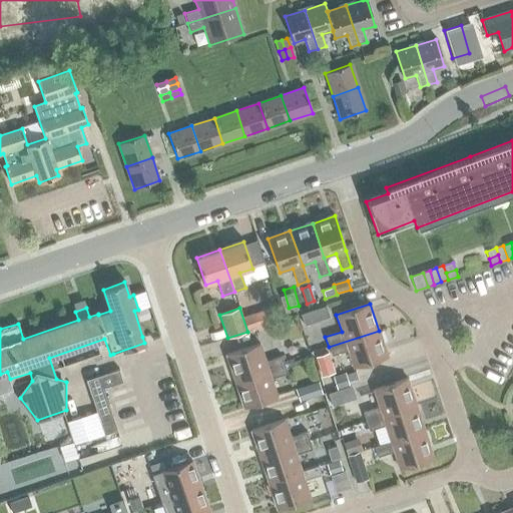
[(244,317),(249,331),(272,324),(267,309),(244,317)]
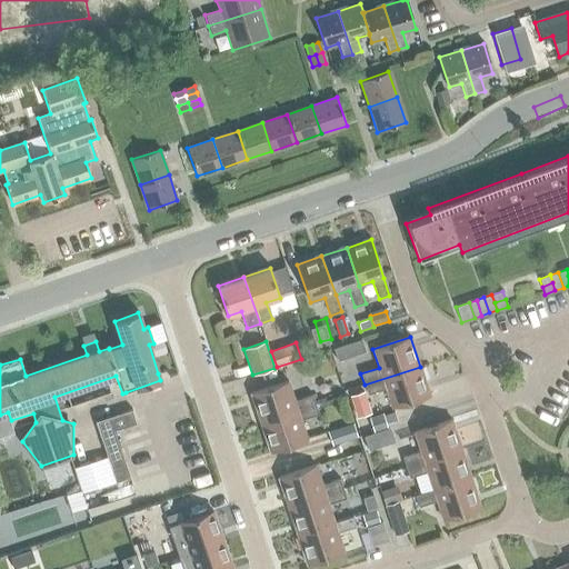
[(340,346),(333,349),(338,361),(345,359),(340,346)]
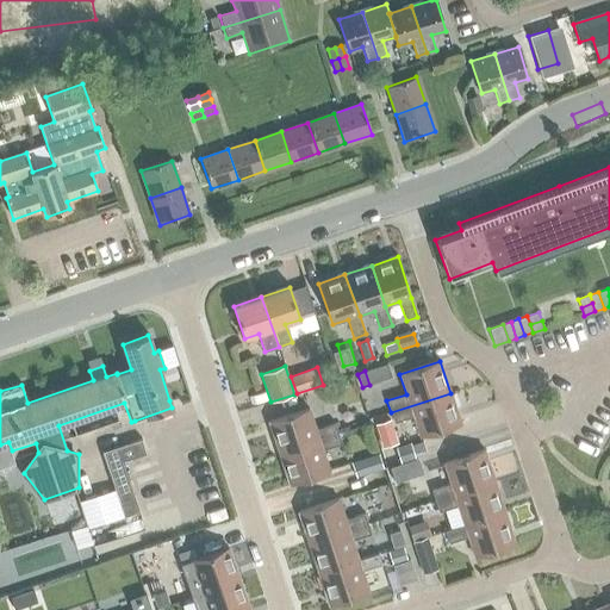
[(450,393),(391,412),(394,423),(414,417),(421,437),(460,424),(450,393)]
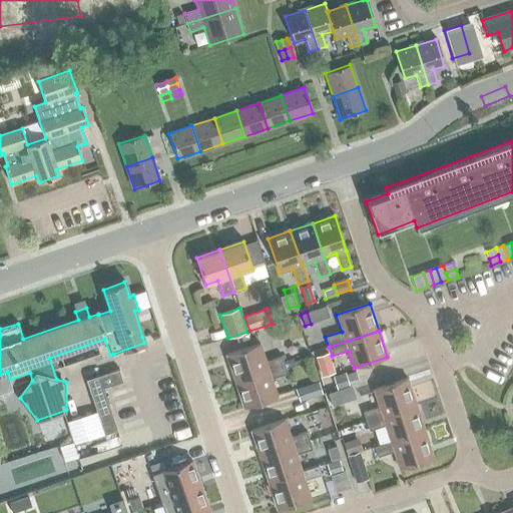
[(225,355),(234,381),(284,365),(282,356),(265,362),(260,344),(225,355)]
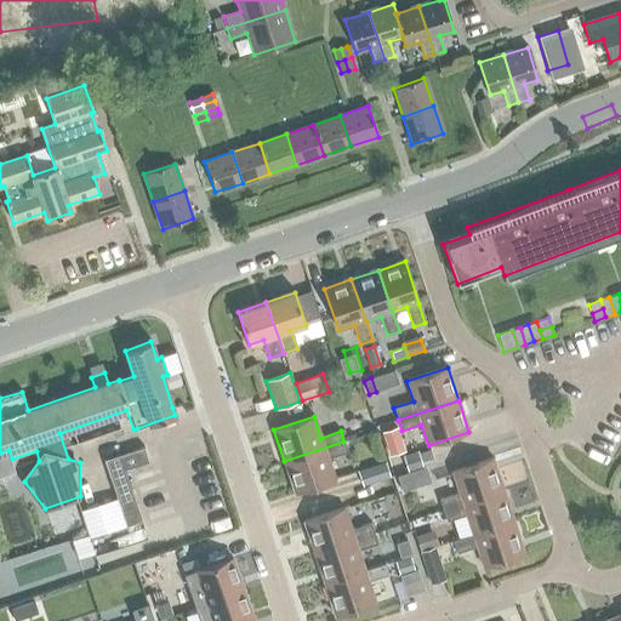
[(369,416),(349,422),(354,438),(374,432),(369,416)]
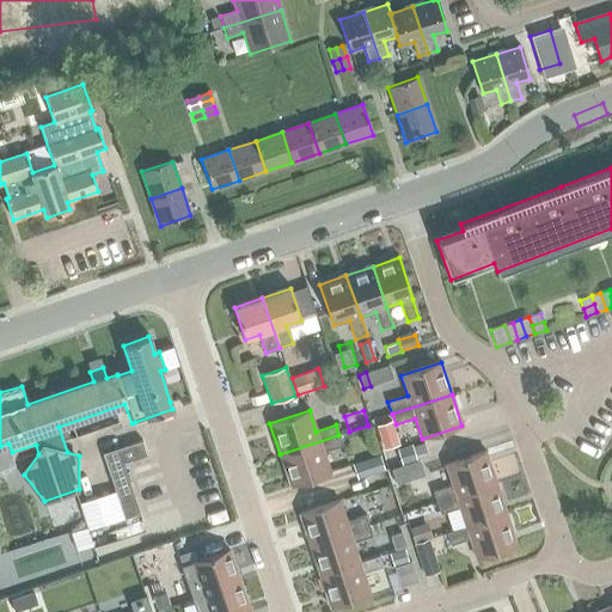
[(375,427),(384,450),(399,445),(391,421),(375,427)]
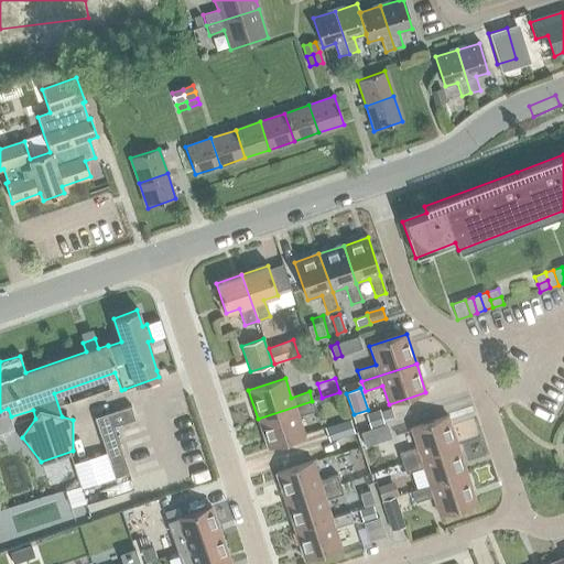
[(312,401),(258,419),(268,448),(304,436),(297,416),(315,411),(312,401)]
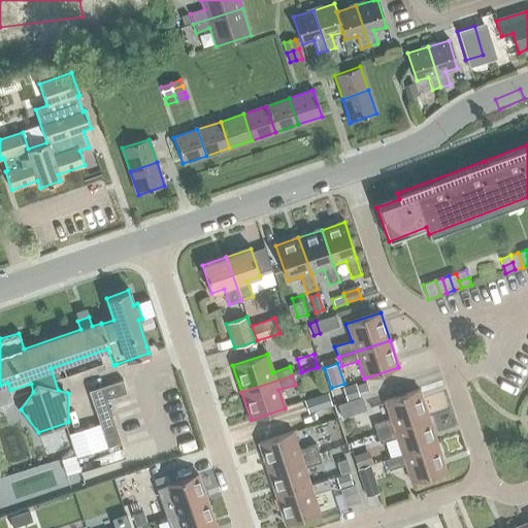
[(122,381),(89,392),(107,448),(110,447),(119,443),(119,442),(104,400),(126,392),(122,381)]
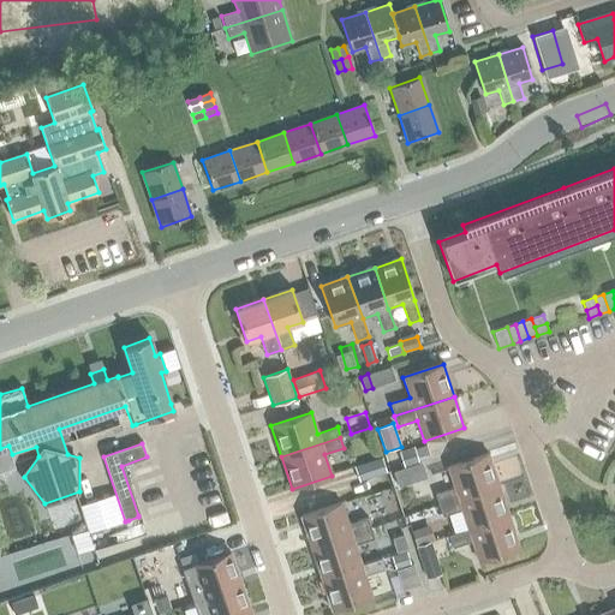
[(425,445),(399,453),(404,466),(418,461),(417,459),(429,454),(425,445)]
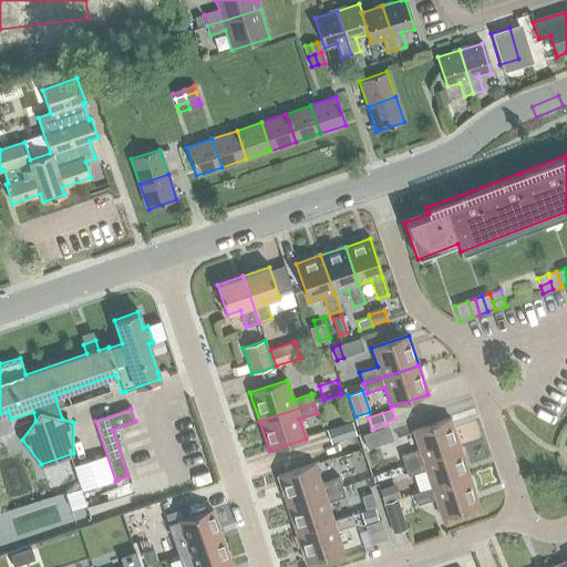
[(401,456),(404,466),(460,449),(450,419),(412,431),(419,450),(401,456)]
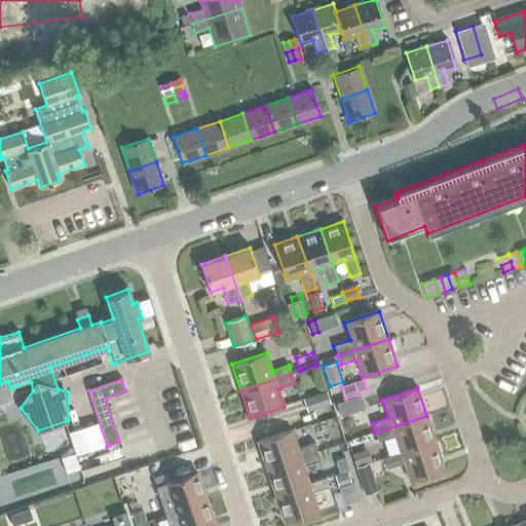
[(302,400),(306,412),(330,404),(326,391),(302,400)]
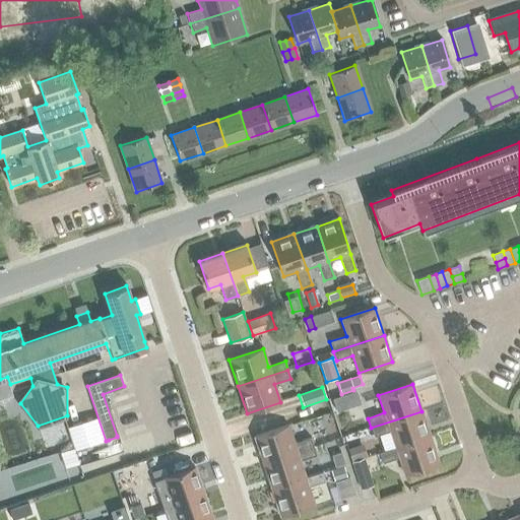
[(332,399),(336,411),(360,404),(355,392),(332,399)]
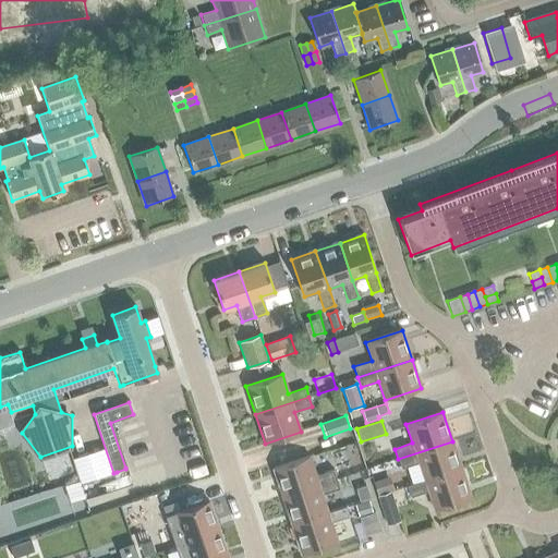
[(419,463),(424,481),(461,469),(452,441),(398,459),(401,469),(419,463)]
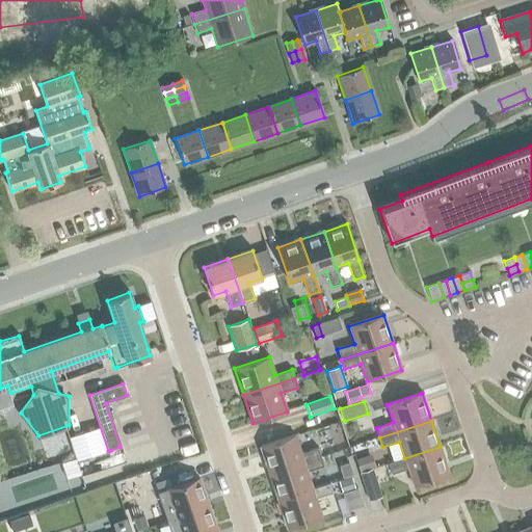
[(101,427),(69,439),(76,460),(76,461),(108,451),(101,427)]
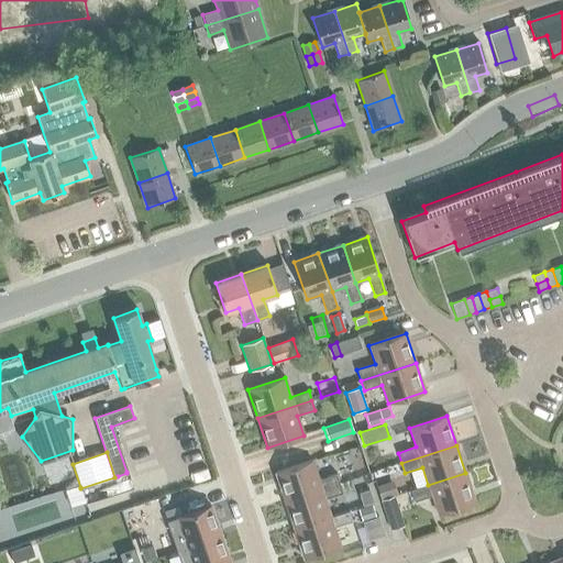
[(275,473),(285,501),(339,484),(335,474),(318,479),(311,461),(275,473)]
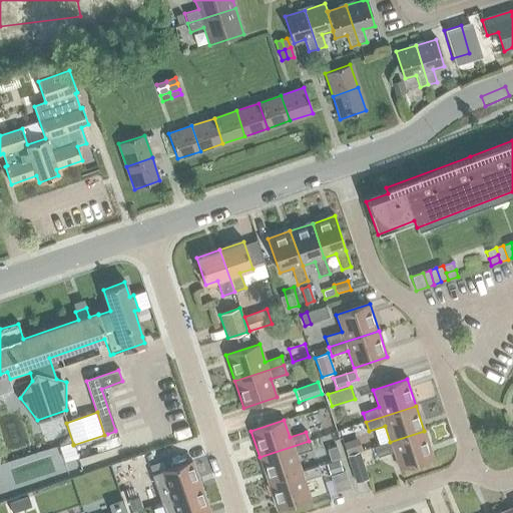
[(433,458),(424,432),(424,431),(390,442),(374,447),(377,457),(394,452),(399,469),(433,458)]
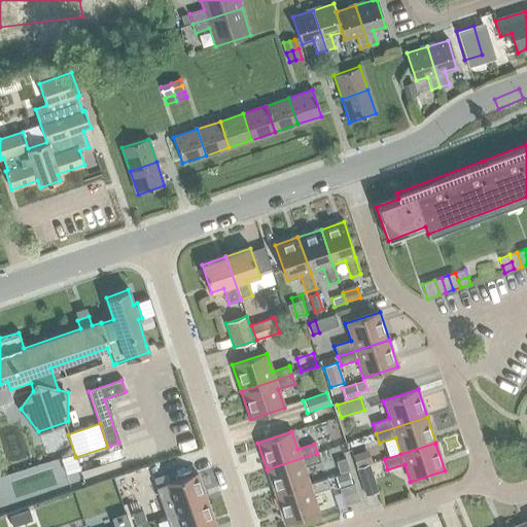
[(267,469),(275,495),(309,484),(304,467),(320,462),(317,453),(267,469)]
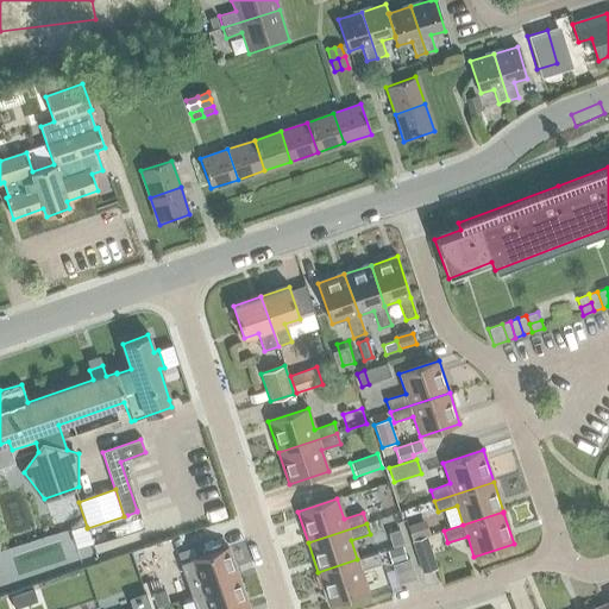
[(412,539),(426,535),(422,523),(408,528),(412,539)]
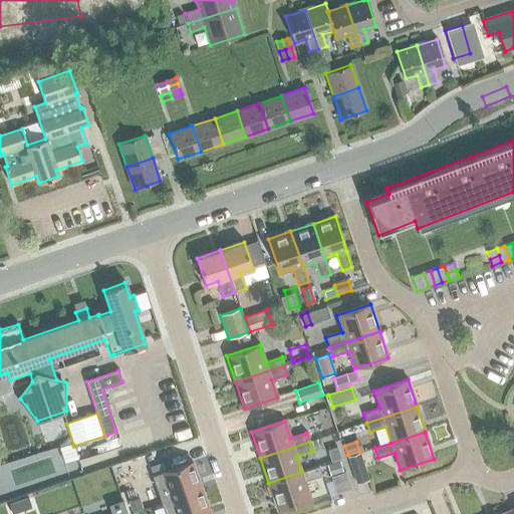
[(340,459),(336,448),(328,450),(332,462),(340,459)]
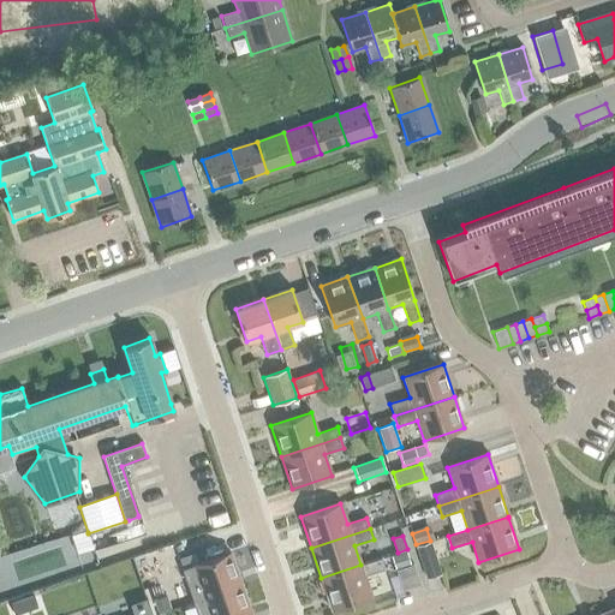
[(416,548),(427,580),(441,575),(430,543),(416,548)]
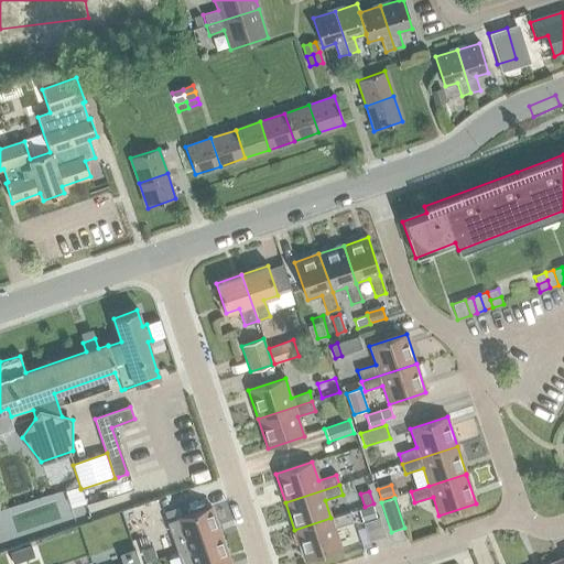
[(214,506),(170,521),(180,552),(224,537),(214,506)]
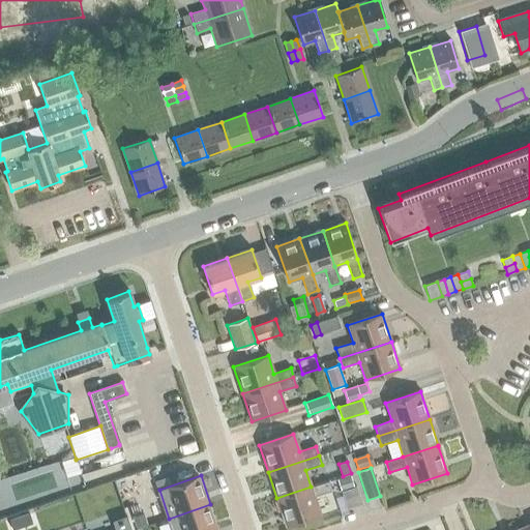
[(355,487),(351,475),(337,479),(341,491),(355,487)]
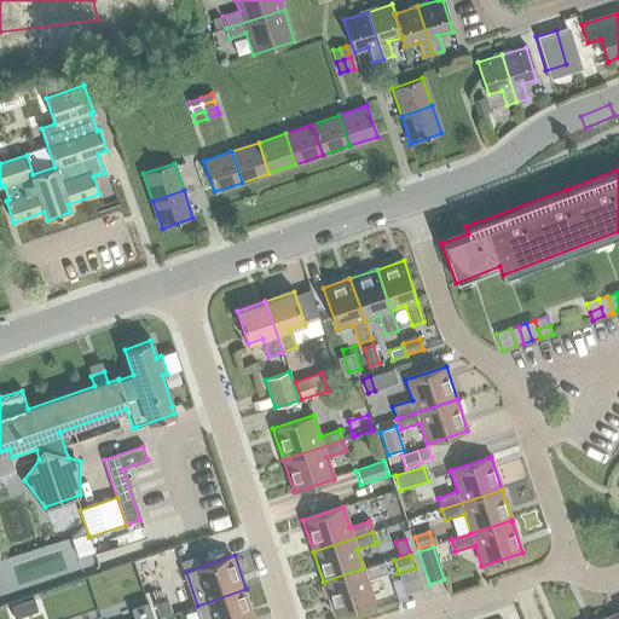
[(363,568),(323,582),(334,614),(374,601),(366,580),(387,574),(383,562),(363,568)]
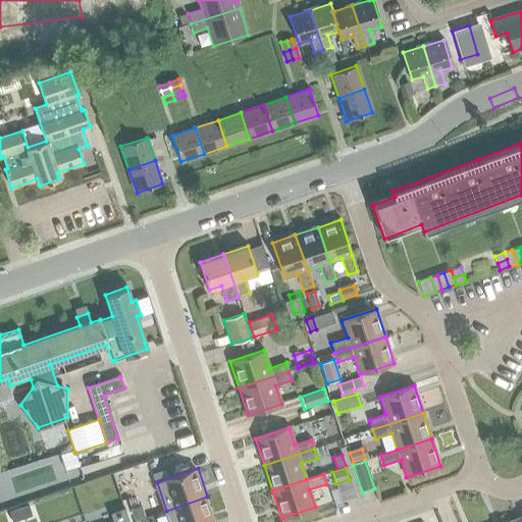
[(119,502),(110,475),(99,479),(108,506),(119,502)]
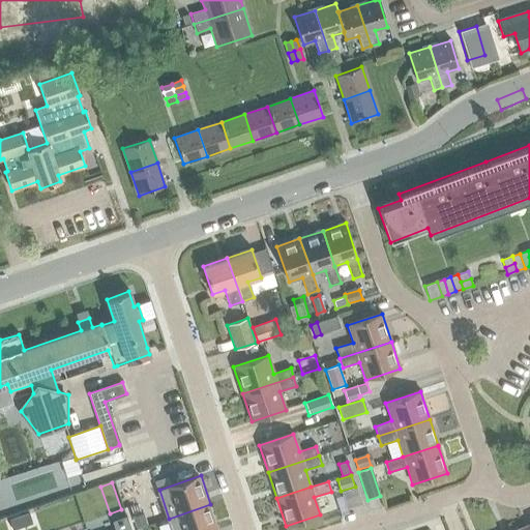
[(218,529),(210,504),(169,519),(173,529),(218,529)]
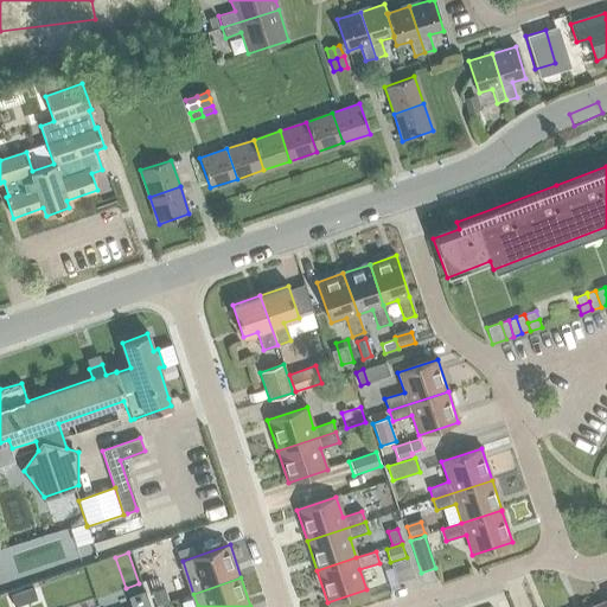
[(163,587),(153,590),(157,604),(166,600),(163,587)]
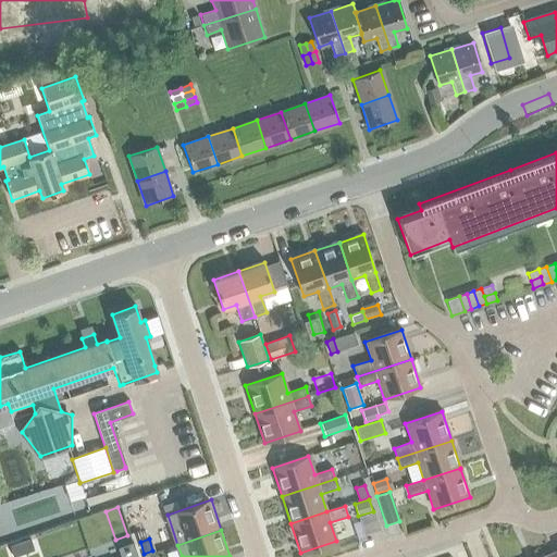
[(120,556),(137,556),(133,542),(118,547),(120,556)]
